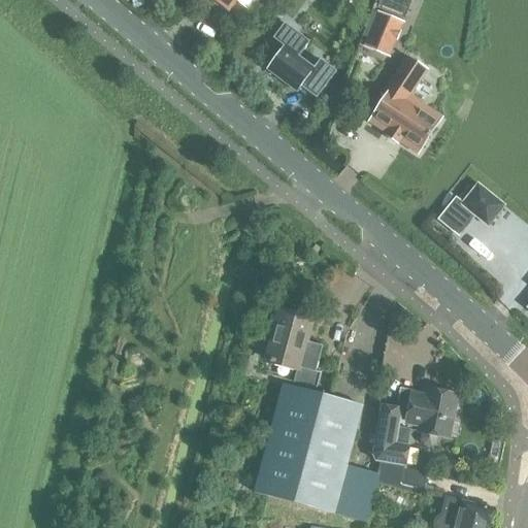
[(209,0),(218,6),(220,3),(229,11),(237,0),(248,8),(252,11),(259,0),(209,0)]
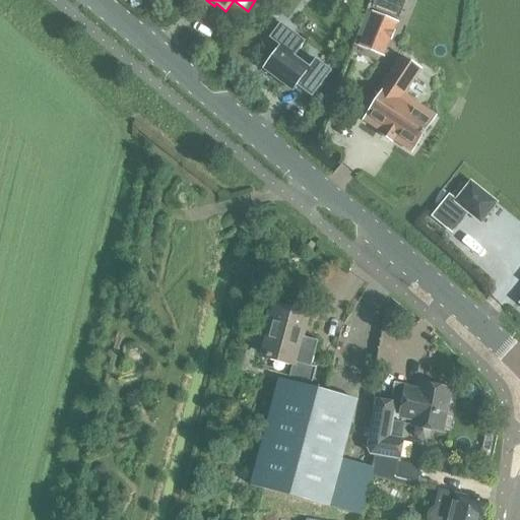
[(402,0),(377,0),(360,45),(382,55),(404,1),(402,0)]
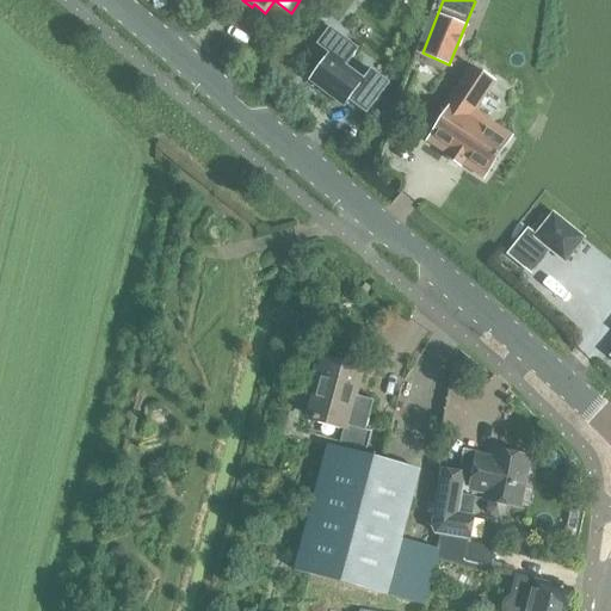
[(364,113),(387,86),(369,72),(363,80),(346,68),(359,48),(328,26),(315,45),(329,55),(309,81),(343,106),(347,100),(364,113)]
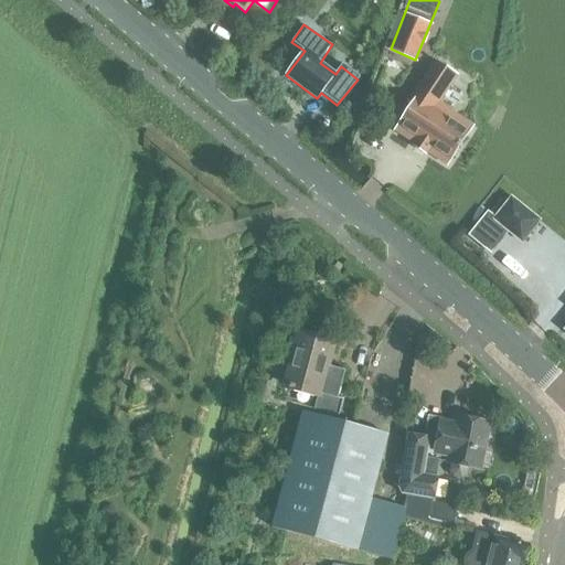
[(411,105),(394,131),(447,166),(470,131),(452,120),(457,114),(440,103),(455,82),(430,66),(407,102),(411,105)]
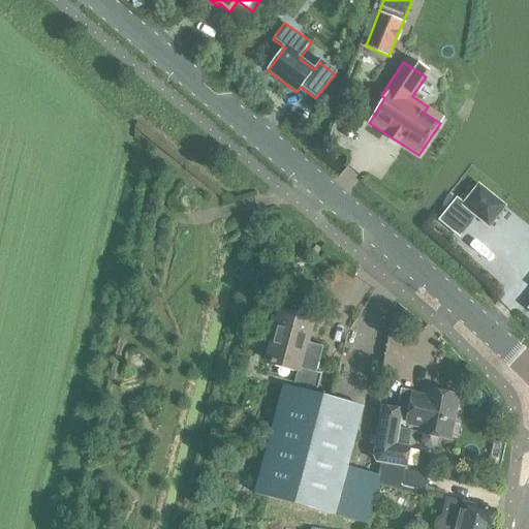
[(457,200),(440,221),(459,237),(475,216),(489,226),(504,207),(478,186),(463,206),(457,200)]
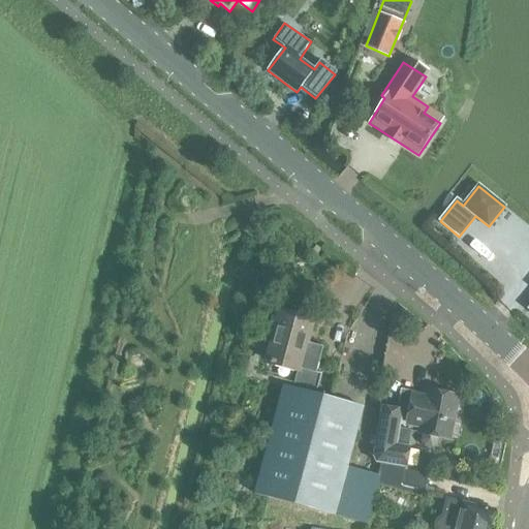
[(274,332),(266,361),(280,364),(298,369),(300,369),(301,368),(317,373),(324,346),(307,342),(313,320),(279,312),(274,332)]
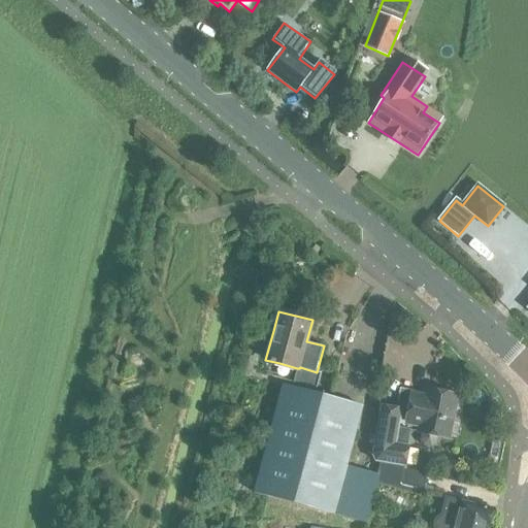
[(297,368),(292,388),(315,394),(320,373),(317,372),(300,367),(299,368),(297,368)]
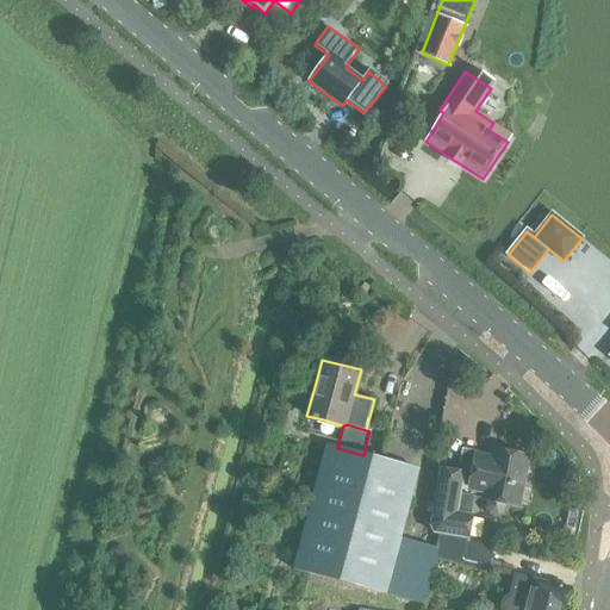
[(298,553),(294,570),(327,578),(386,595),(386,593),(424,604),(425,597),(429,585),(433,568),(435,559),(439,547),(436,547),(402,537),(412,493),(419,470),(363,455),(337,448),(327,446),(321,468),(298,553)]
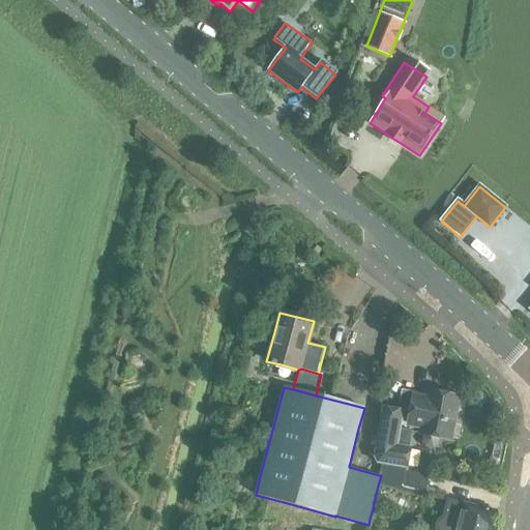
[(429,399),(413,396),(408,424),(421,428),(420,434),(422,434),(421,441),(423,446),(432,448),(438,445),(439,437),(449,439),(458,399),(429,393),(429,399)]
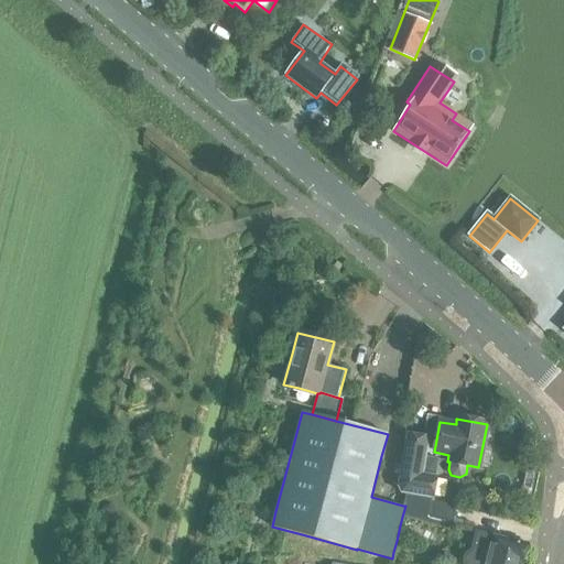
[(407,434),(399,485),(402,491),(407,492),(432,497),(433,497),(436,476),(438,458),(424,456),(427,436),(407,434)]
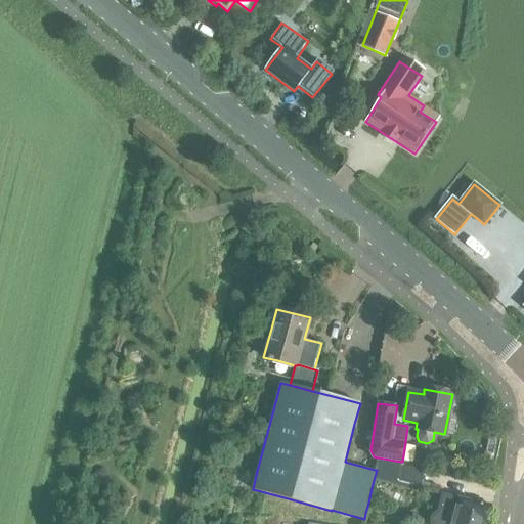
[(377,470),(374,480),(397,485),(419,490),(425,468),(402,462),(401,462),(378,457),(375,470),(377,470)]
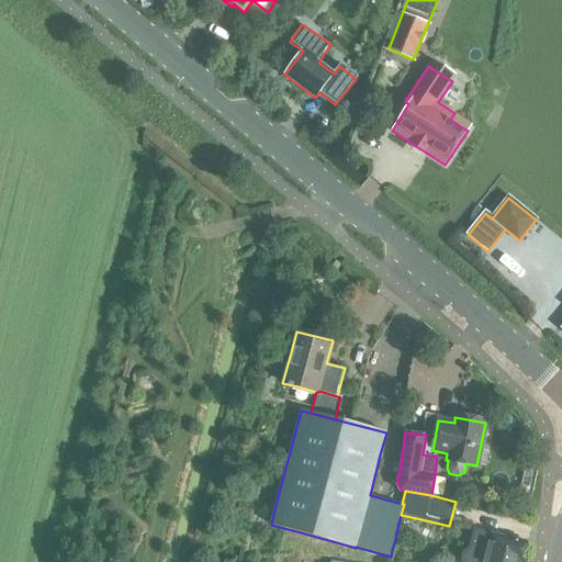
[(460,561),(518,561),(524,542),(490,535),(476,530),(472,548),(462,551),(460,561)]
